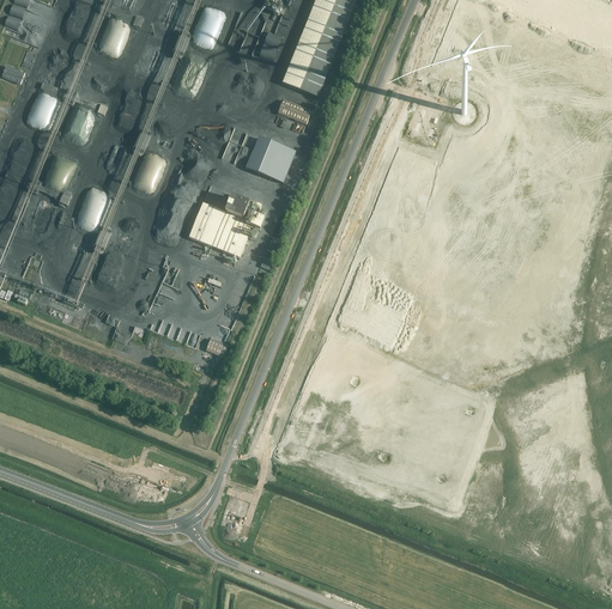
[(278,11),(279,11),(282,4),(273,0),(264,0),(262,4),(273,8),(272,11),(278,13),(278,11)]
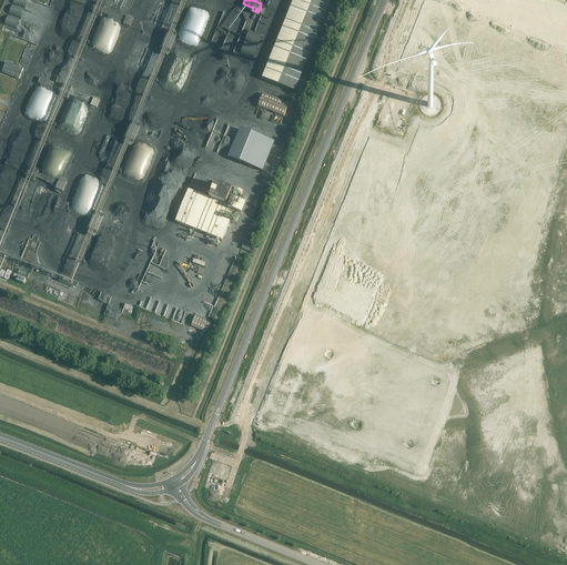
[(292,0),(262,76),(294,89),(330,0),(292,0)]
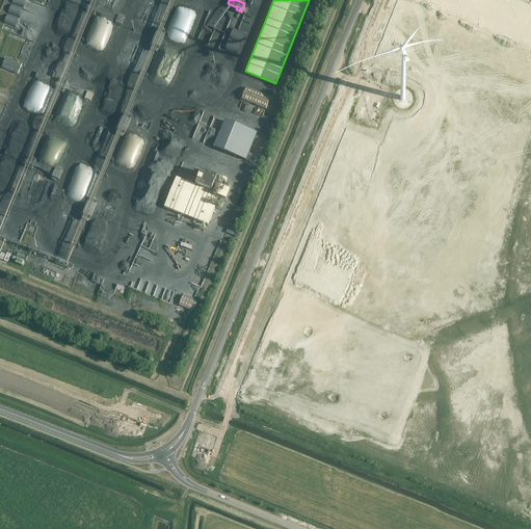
[(115,19),(121,22),(125,15),(118,11),(115,19)]
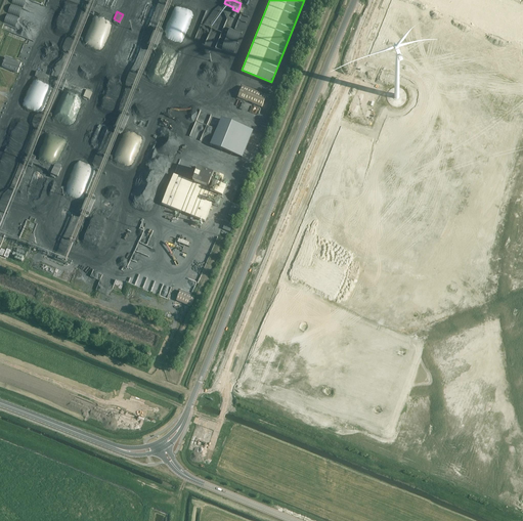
[(1,63),(16,70),(20,61),(5,55),(1,63)]
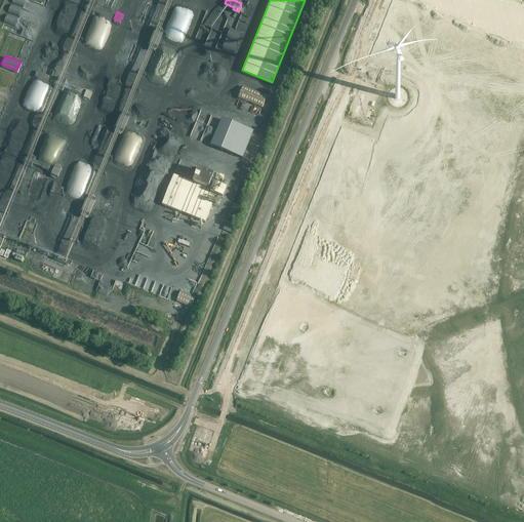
[(238,94),(262,105),(267,93),(243,83),(238,94)]
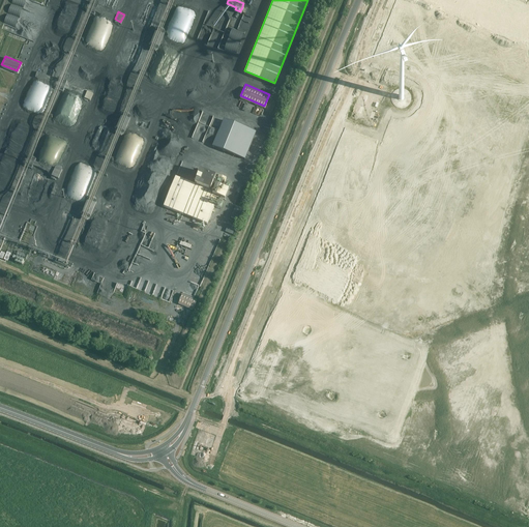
[(83,96),(89,98),(92,91),(86,89),(83,96)]
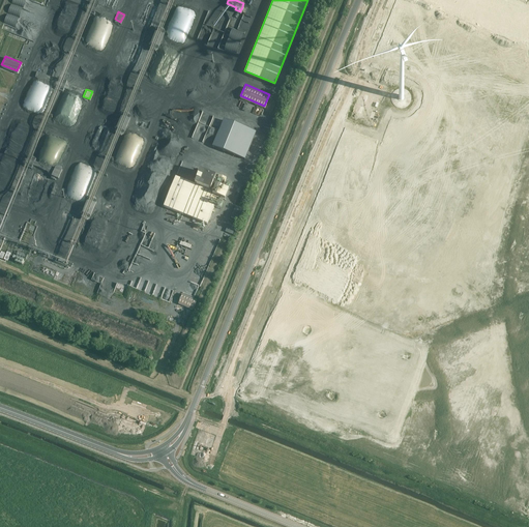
[(211,144),(244,157),(256,129),(223,116),(211,144)]
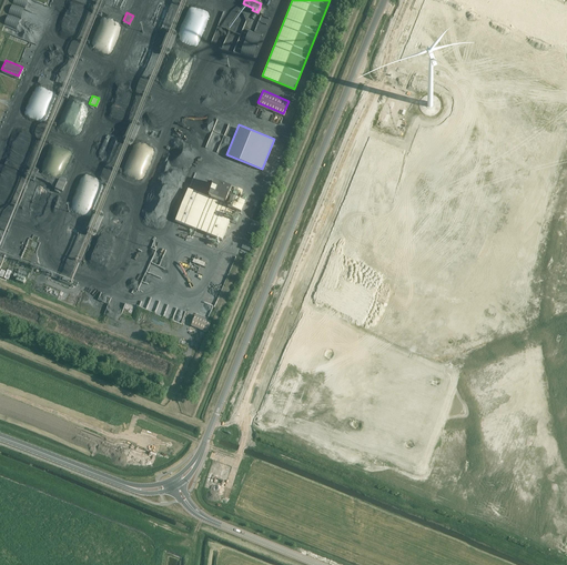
[(147,161),(152,162),(155,149),(155,145),(145,142),(148,142),(144,141),(141,141),(139,147),(145,149),(139,149),(139,155),(137,155),(135,159),(134,159),(134,165),(142,168),(148,168),(148,165),(145,165),(147,161)]
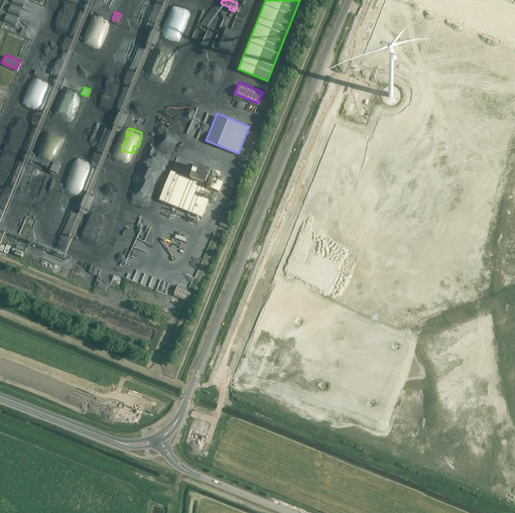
[(17,151),(19,146),(7,142),(5,147),(17,151)]
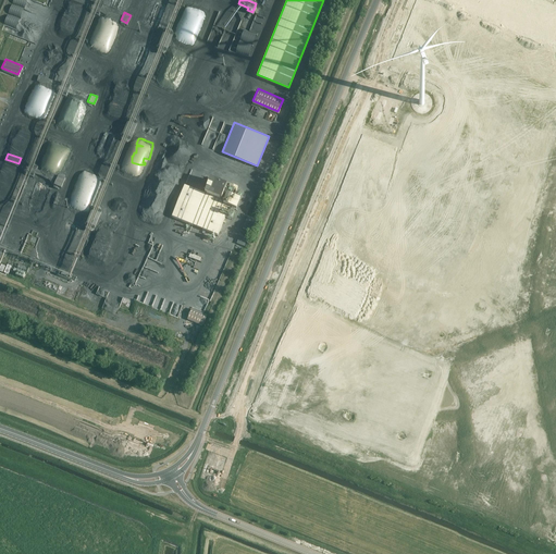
[(53,183),(61,185),(65,175),(58,172),(53,183)]
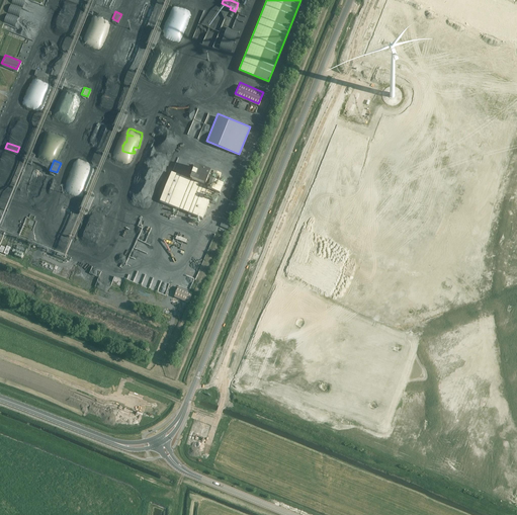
[(218,180),(220,174),(196,165),(190,178),(171,170),(160,199),(202,217),(213,190),(220,192),(224,183),(218,180)]
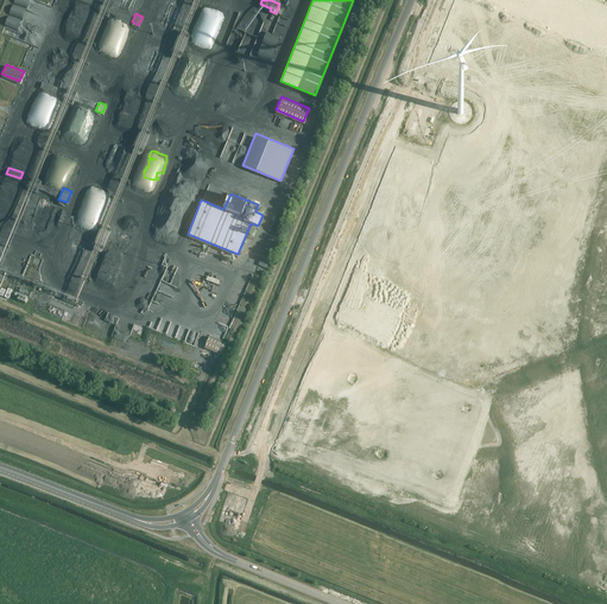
[(270,233),(264,246),(274,250),(279,236),(270,233)]
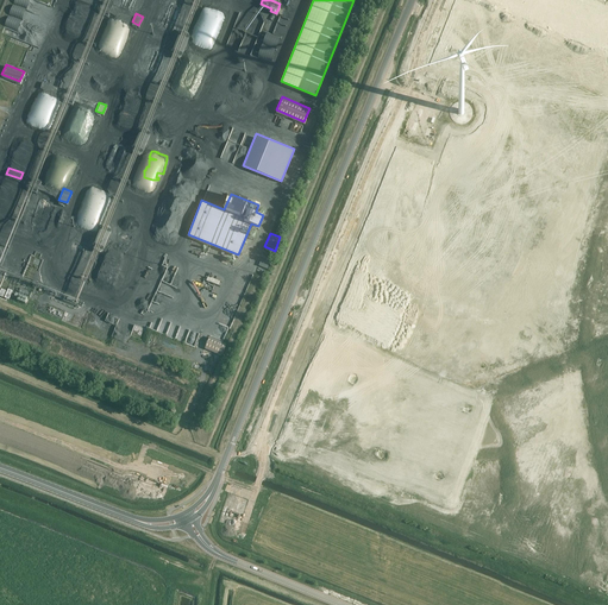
[(270,258),(262,254),(258,263),(267,266),(270,258)]
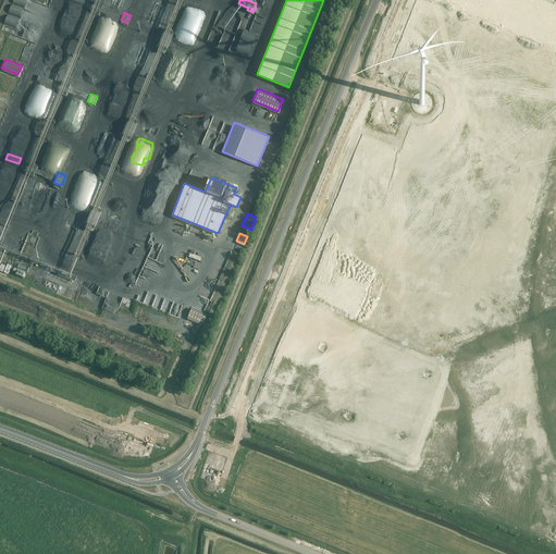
[(28,266),(19,261),(16,266),(26,270),(28,266)]
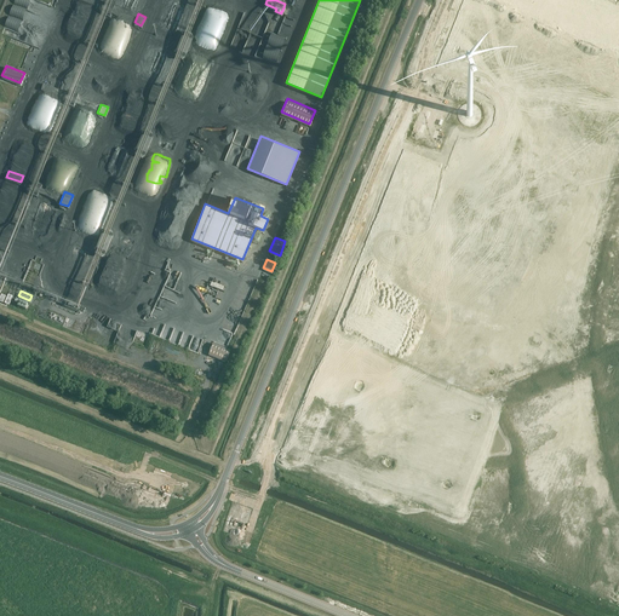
[(139,324),(133,338),(144,341),(149,330),(150,329),(139,324)]
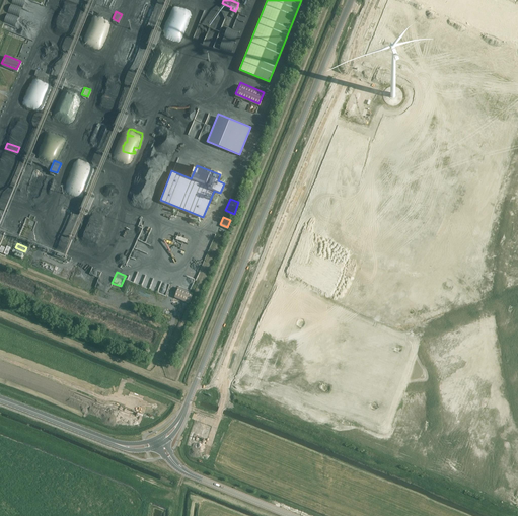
[(173,295),(189,301),(193,291),(177,285),(173,295)]
